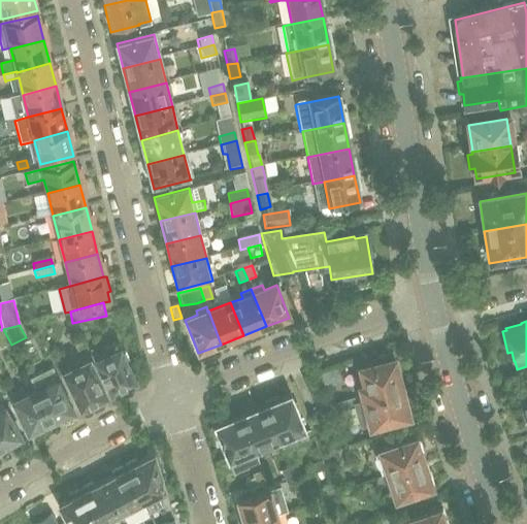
[(1,329),(0,329),(0,351),(11,345),(3,329),(1,330),(1,329)]
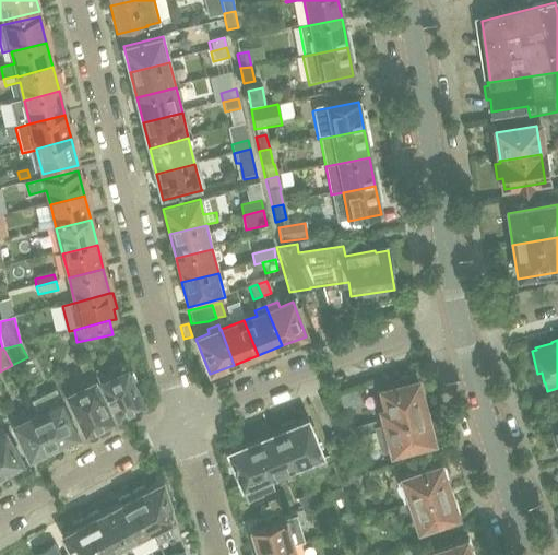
[(82,373),(92,369),(87,358),(78,362),(82,373)]
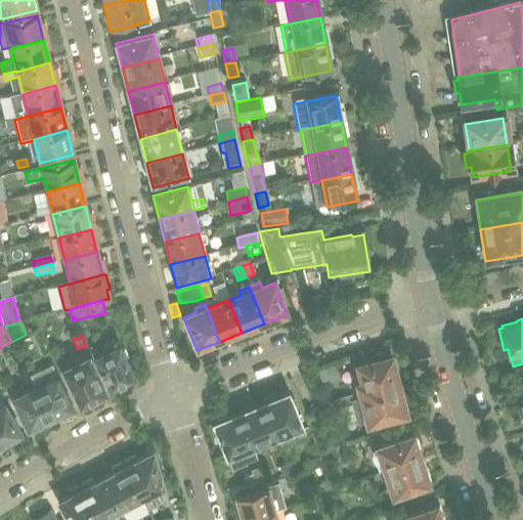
[(104,355),(94,360),(109,391),(133,379),(118,348),(116,349),(113,343),(101,348),(104,355)]
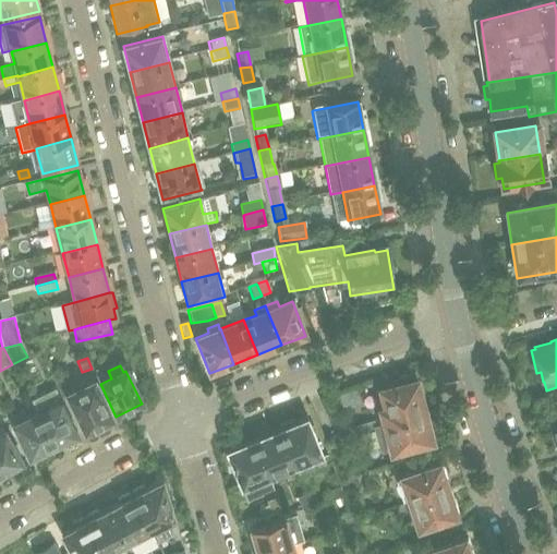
[(91,378),(79,384),(81,389),(69,395),(85,431),(110,419),(91,378)]
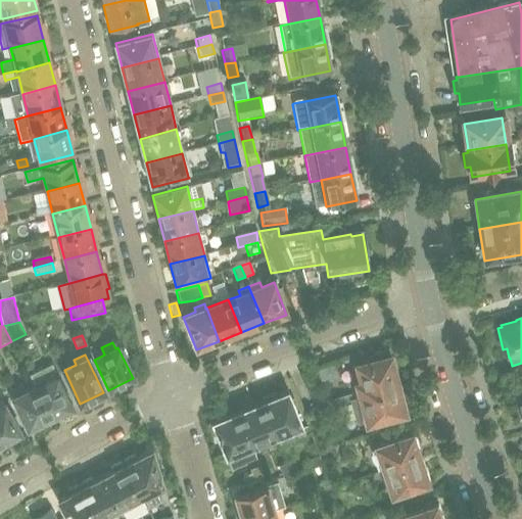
[(347,396),(339,398),(340,403),(337,404),(338,408),(349,406),(356,426),(404,413),(389,359),(385,359),(384,357),(382,356),(380,355),(378,355),(376,355),(374,356),(373,357),(372,359),(371,360),(371,362),(371,363),(358,367),(362,384),(358,385),(361,397),(348,400),(347,396)]
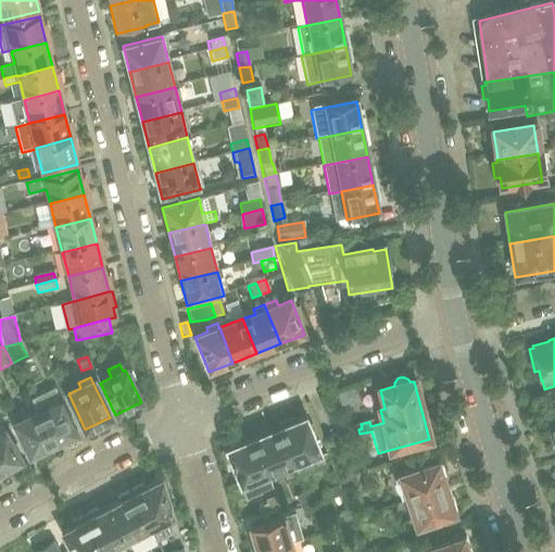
[(48,406),(36,413),(52,446),(75,434),(57,396),(45,401),(48,406)]
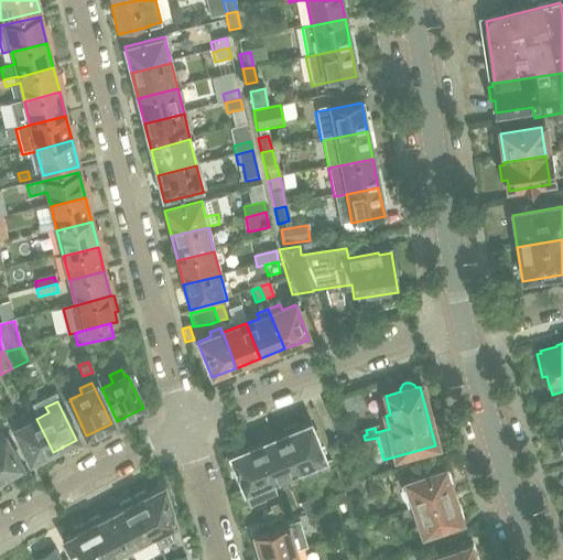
[(30,463),(53,452),(36,419),(25,424),(22,418),(10,423),(30,463)]
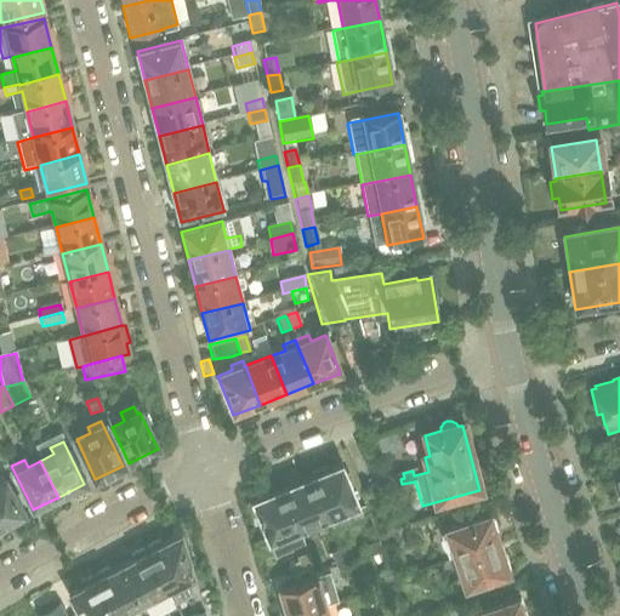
[(341,467),(311,479),(329,524),(331,531),(363,519),(357,507),(357,506),(341,467)]
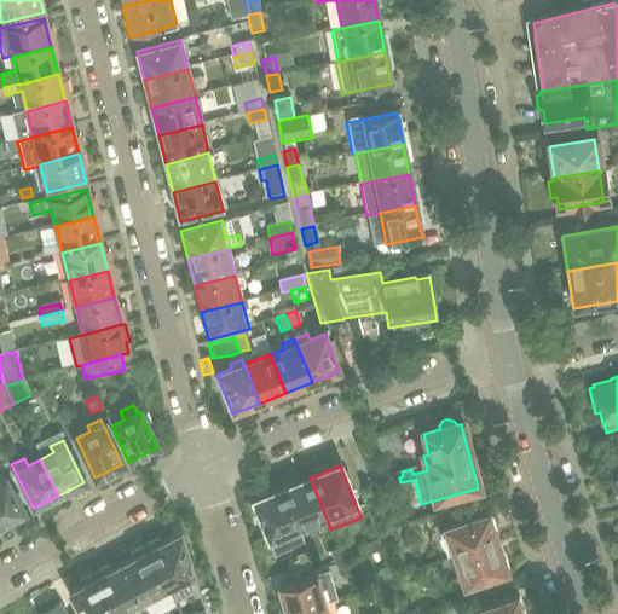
[(387,486),(400,482),(399,478),(403,476),(402,471),(385,476),(387,486)]
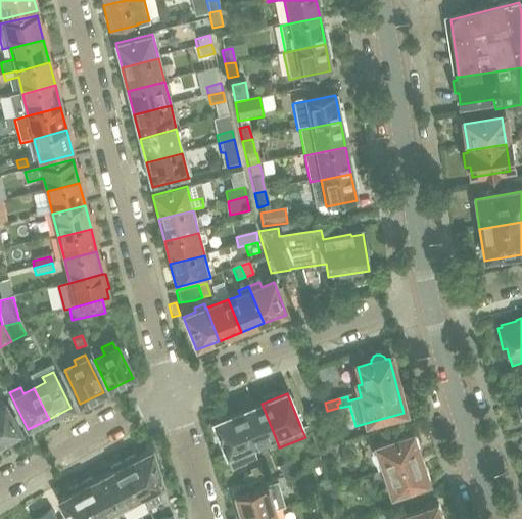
[(251,447),(263,442),(265,446),(277,441),(262,404),(237,414),(251,447)]
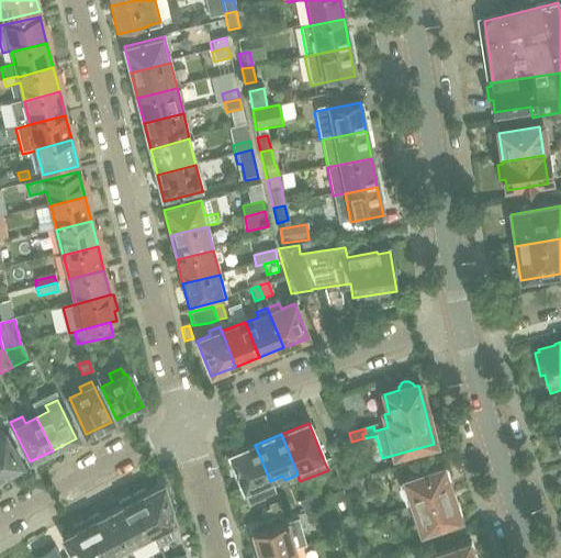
[(0,478),(22,466),(3,435),(0,436),(0,478)]
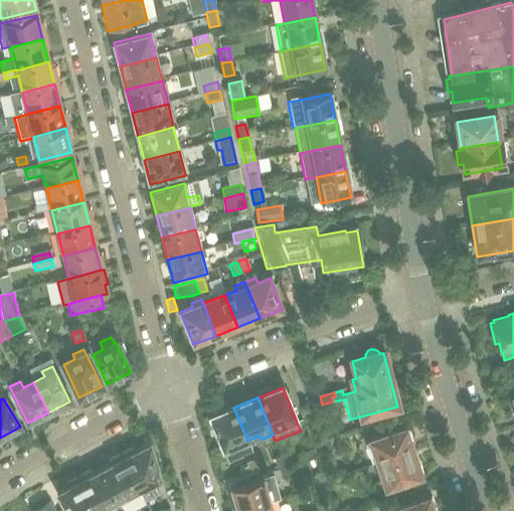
[(209,417),(223,451),(227,462),(251,452),(247,441),(233,407),(209,417)]
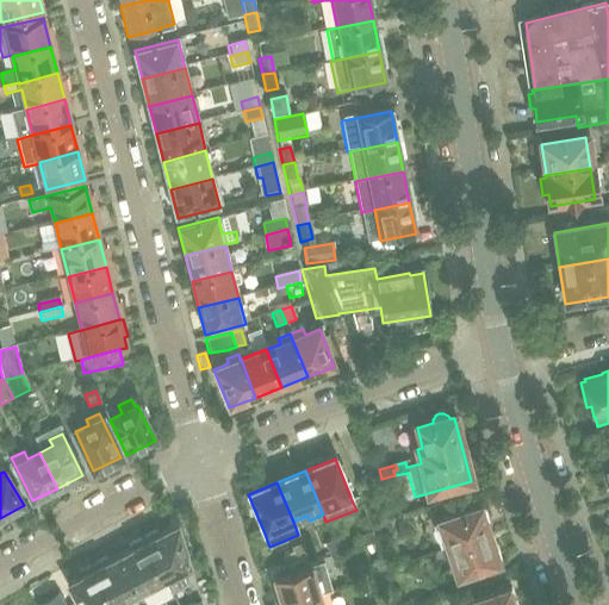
[(437,521),(447,550),(489,536),(479,507),(437,521)]
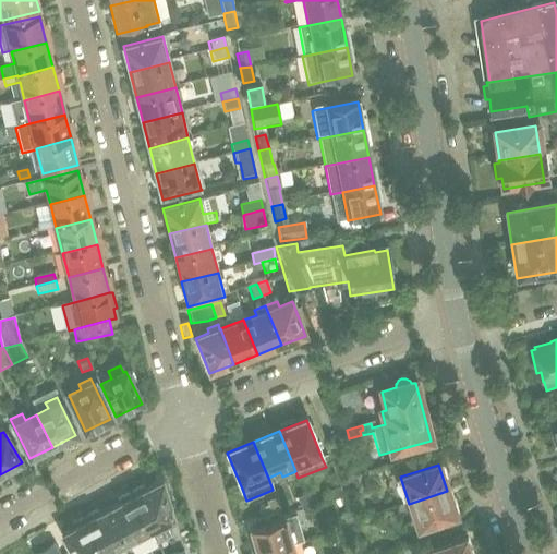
[(162,482),(132,498),(152,536),(153,536),(157,544),(169,537),(166,530),(176,526),(173,521),(162,482)]
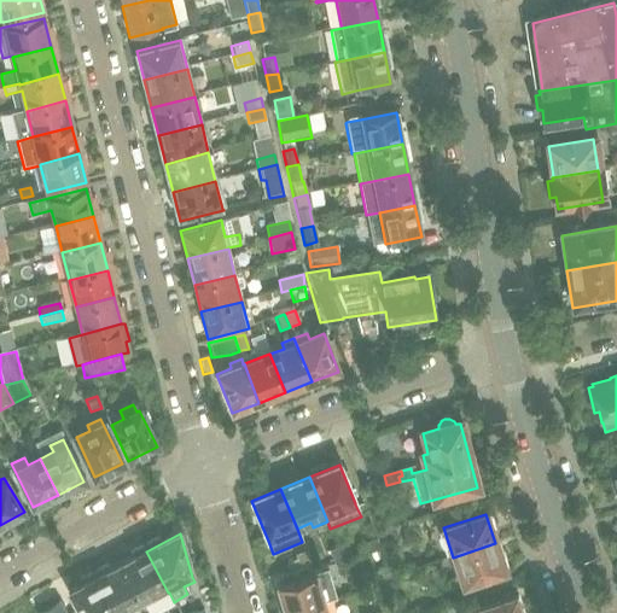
[(360,547),(364,559),(366,558),(382,554),(377,541),(360,547)]
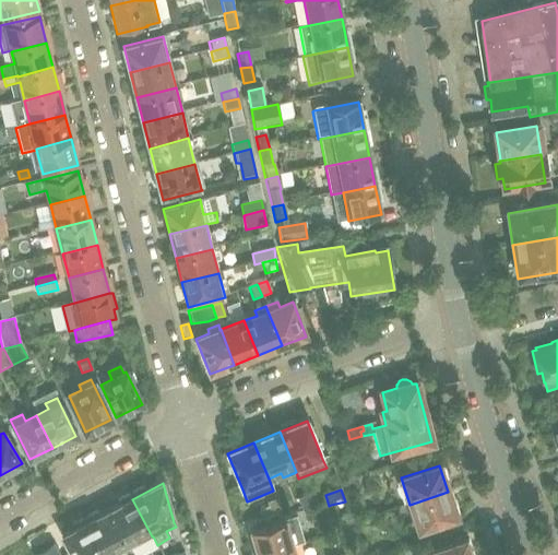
[(456,518),(448,492),(410,505),(418,531),(456,518)]
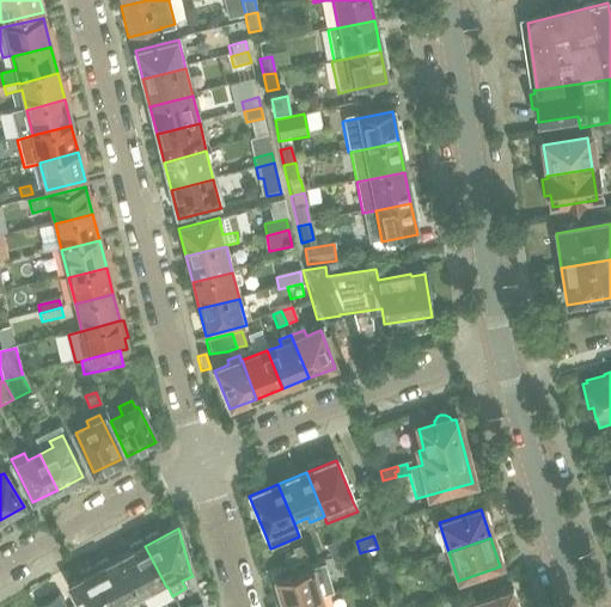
[(343,557),(337,544),(327,549),(333,562),(343,557)]
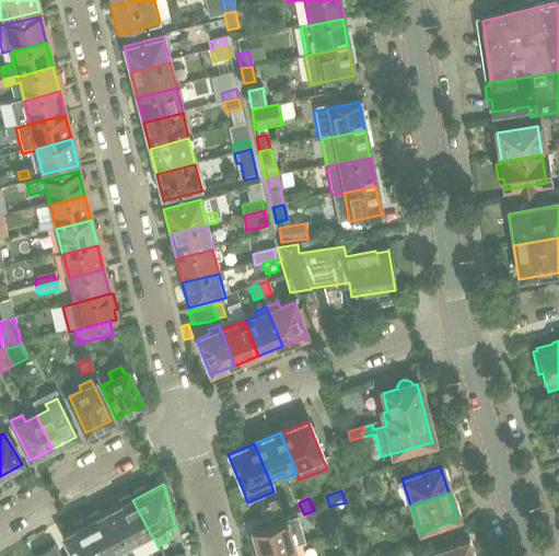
[(132,500),(108,512),(128,551),(152,537),(132,500)]
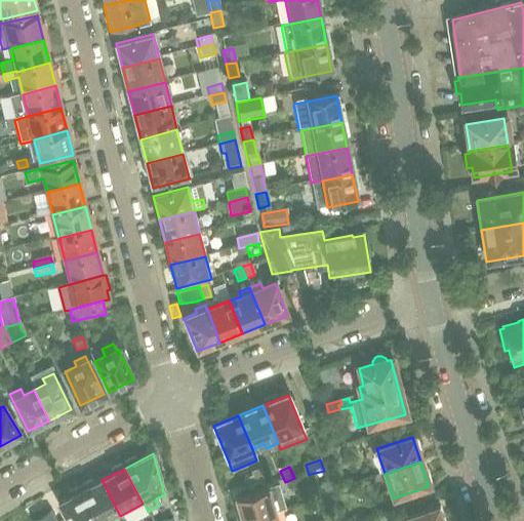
[(249,473),(254,485),(264,481),(258,469),(249,473)]
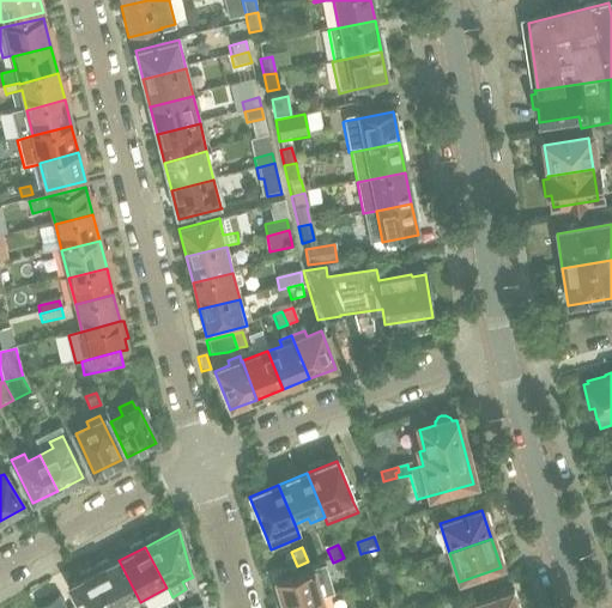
[(119,560),(94,575),(110,607),(129,607),(140,602),(119,560)]
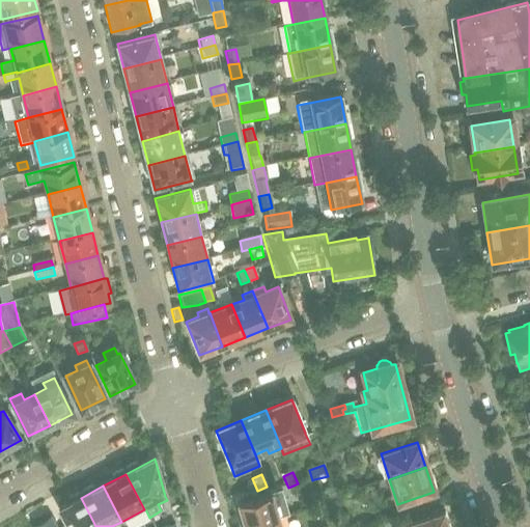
[(330,489),(317,492),(322,504),(334,500),(330,489)]
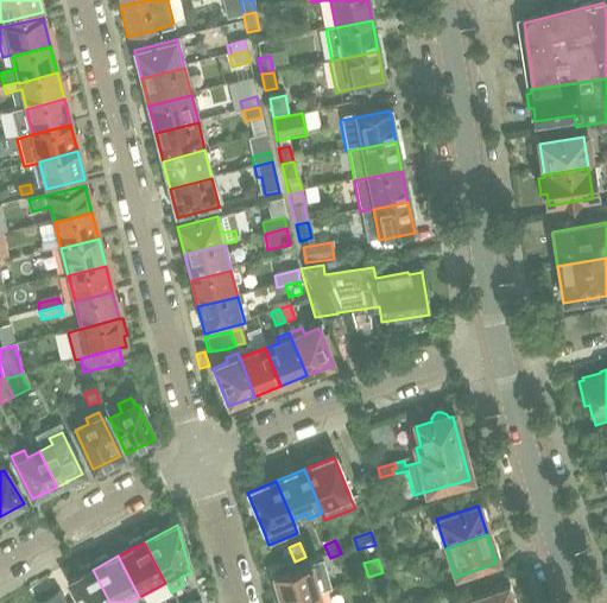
[(270,578),(277,602),(295,602),(321,595),(313,566),(270,578)]
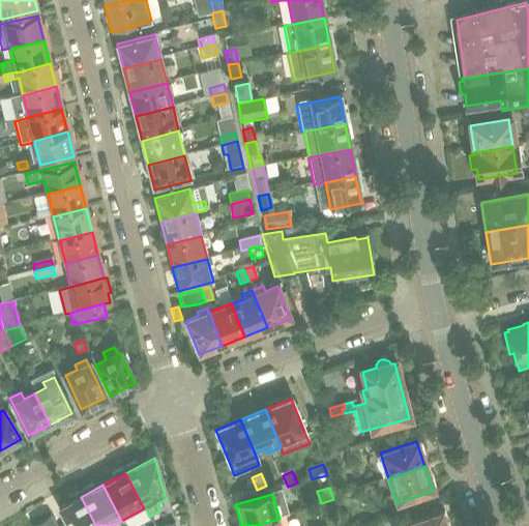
[(95,525),(81,497),(58,508),(68,525),(95,525)]
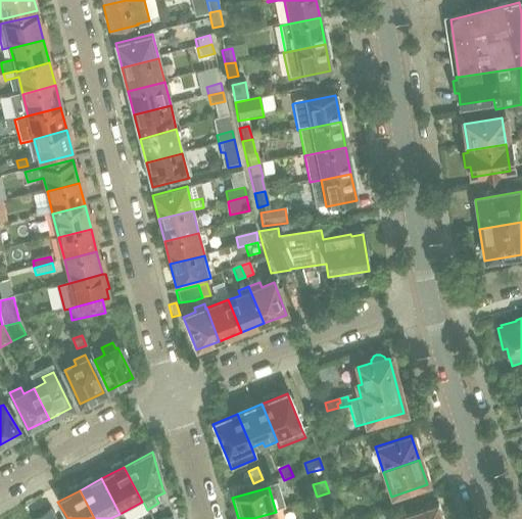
[(441,518),(437,506),(399,518),(441,518)]
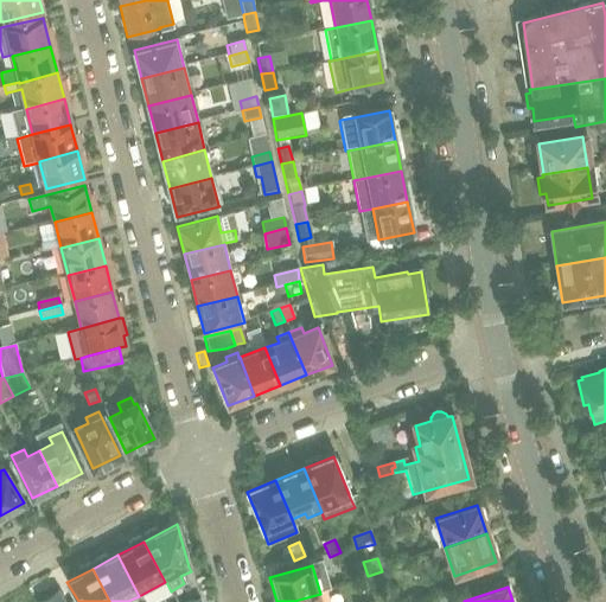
[(64,601),(58,590),(39,601),(64,601)]
